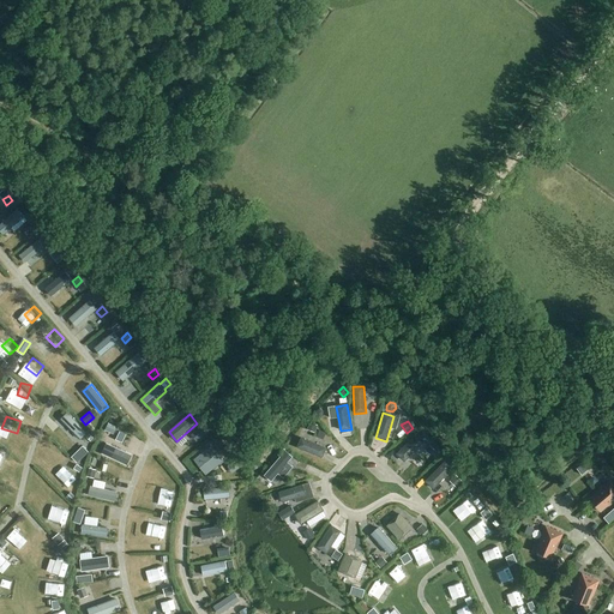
[(311,422),(308,429),(315,433),(318,426),(311,422)]
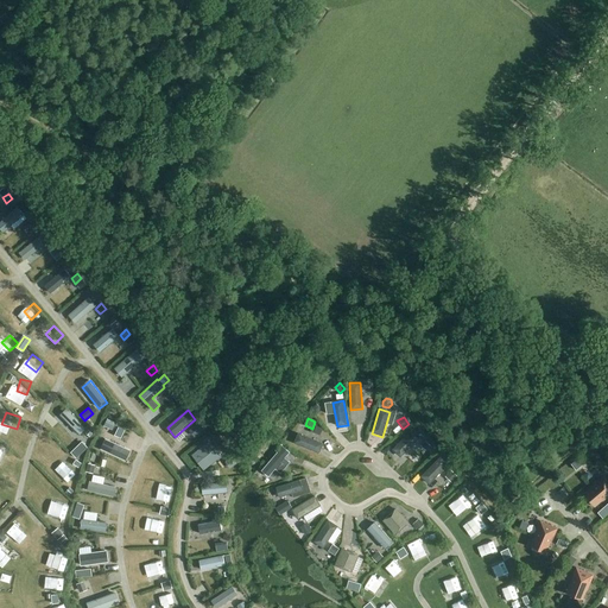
[(113,430),(116,424),(107,419),(105,426),(113,430)]
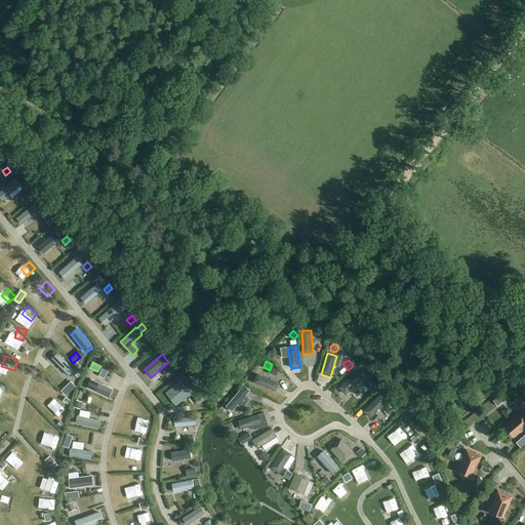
[(167,377),(176,369),(172,364),(163,372),(167,377)]
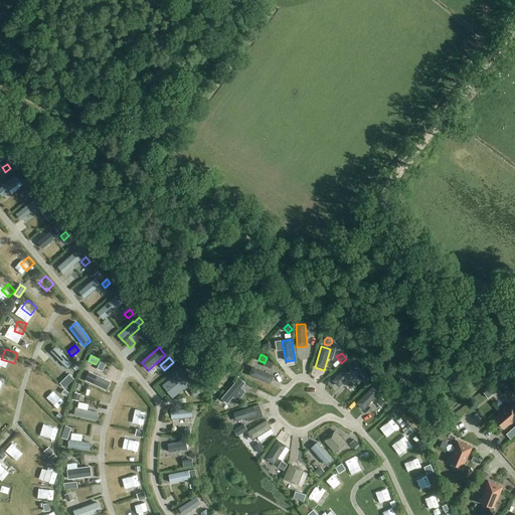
[(348,364),(332,381),(339,387),(355,371),(348,364)]
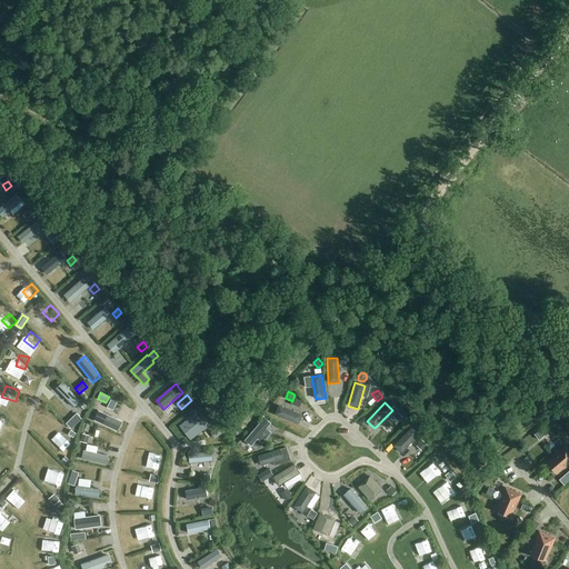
[(279,406),(276,415),(299,425),(303,416),(279,406)]
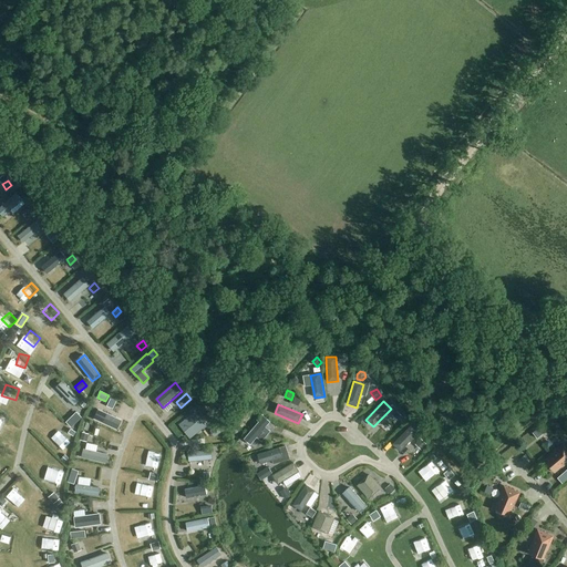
[(117,430),(123,421),(99,410),(94,419),(117,430)]
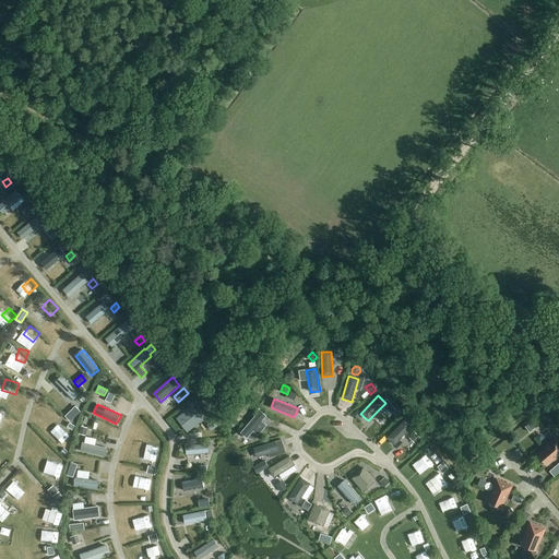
[(391,405),(387,409),(392,415),(395,411),(391,405)]
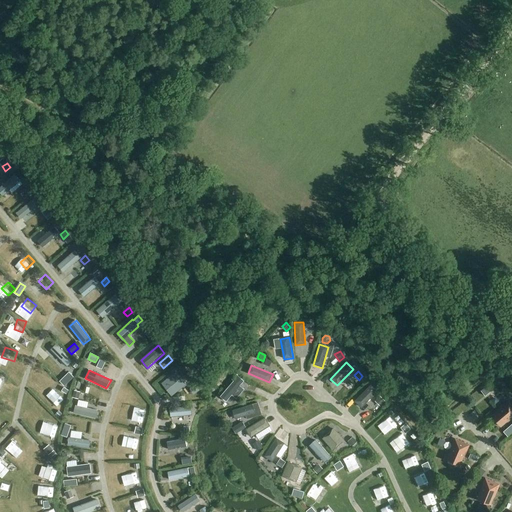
[(186,385),(176,372),(161,384),(165,388),(169,384),(176,393),(186,385)]
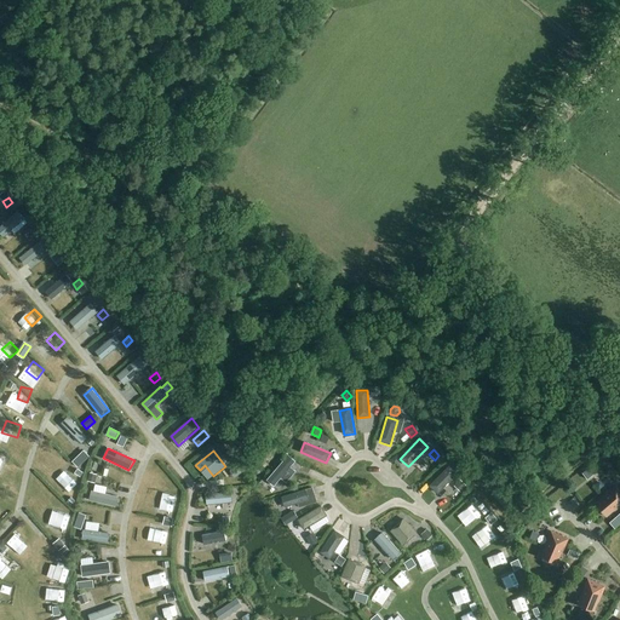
[(283,461),(267,481),(274,487),(281,478),(287,483),(293,475),(288,471),(291,468),(283,461)]
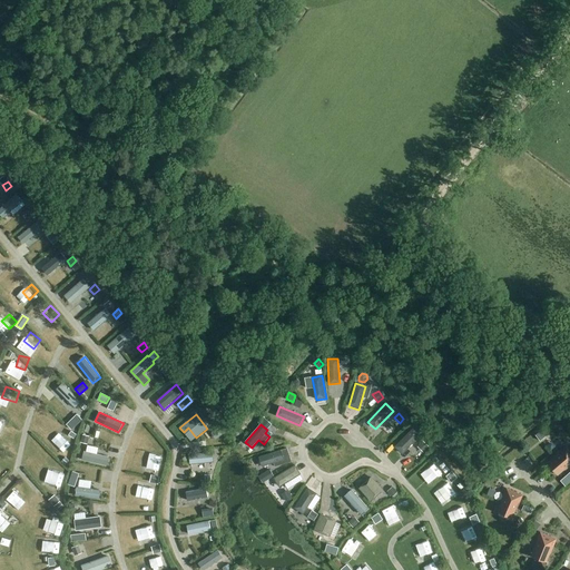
[(216,440),(222,435),(217,429),(212,433),(216,440)]
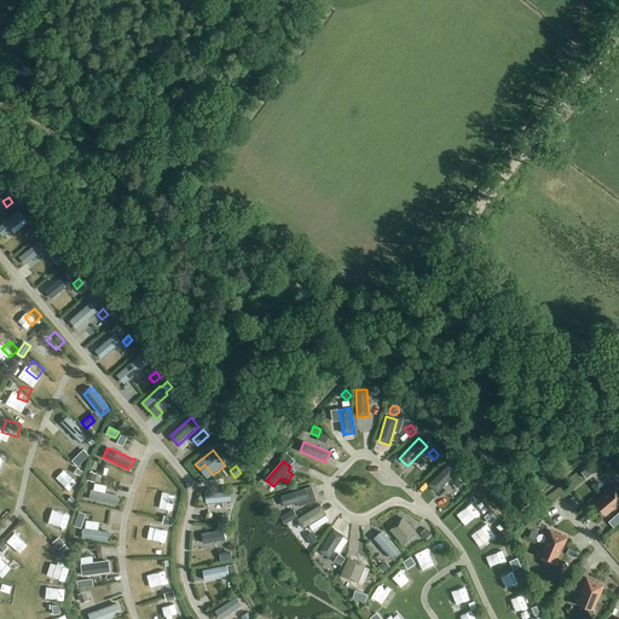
[(447,466),(428,486),(437,493),(456,474),(447,466)]
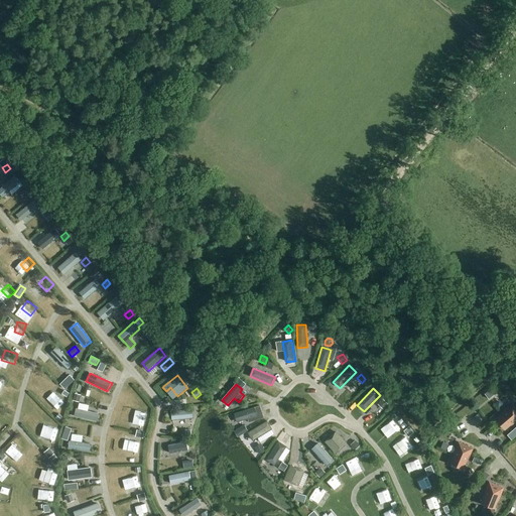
[(499,400),(496,396),(491,400),(494,404),(499,400)]
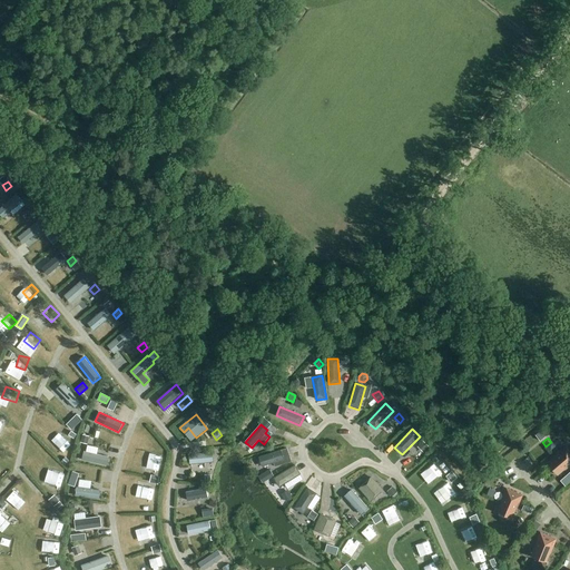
[(422,441),(418,446),(423,452),(429,446),(422,441)]
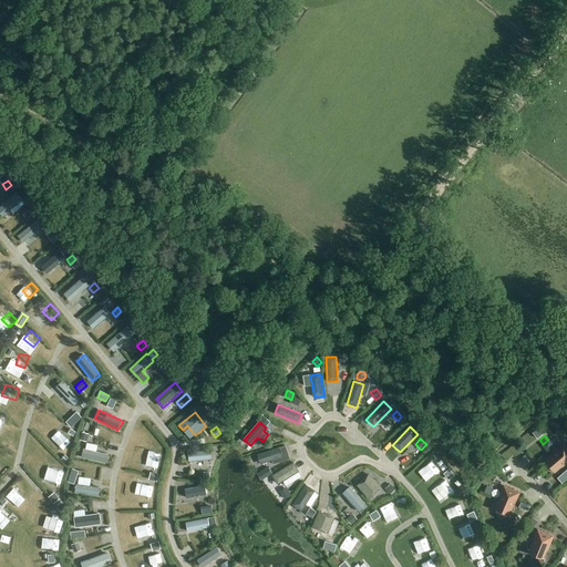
[(566,449),(563,444),(544,461),(555,473),(566,462),(566,449)]
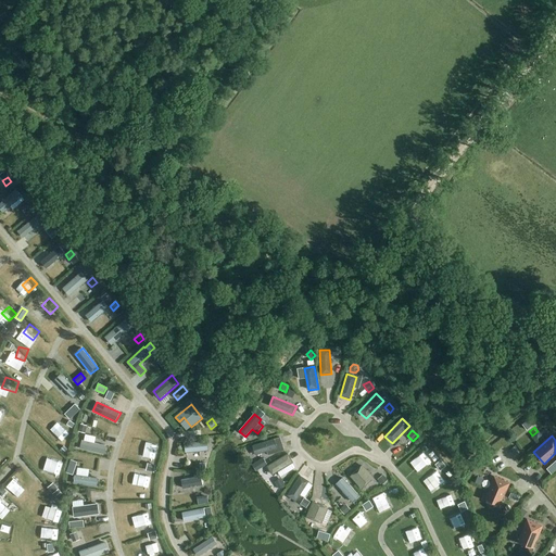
[(255,455),(267,452),(268,455),(283,450),(280,438),(274,439),(253,446),(255,455)]
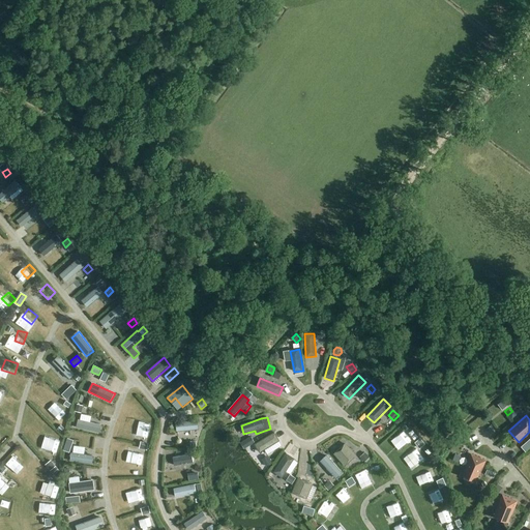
[(100,434),(101,425),(79,419),(77,428),(100,434)]
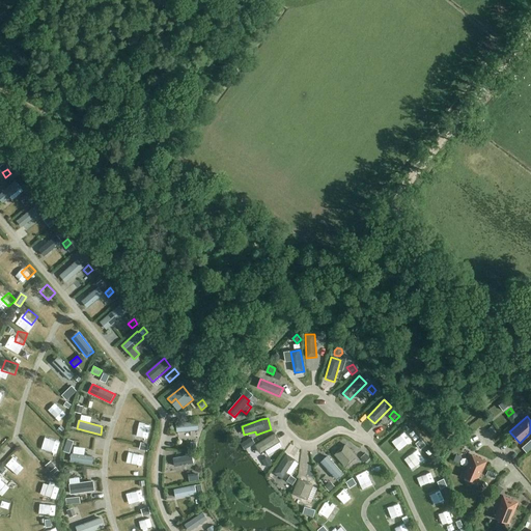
[(177,432),(199,430),(198,421),(176,423),(177,432)]
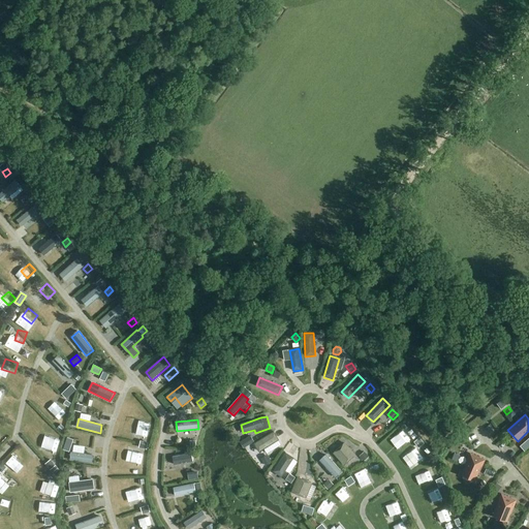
[(275,432),(254,444),(259,452),(279,440),(275,432)]
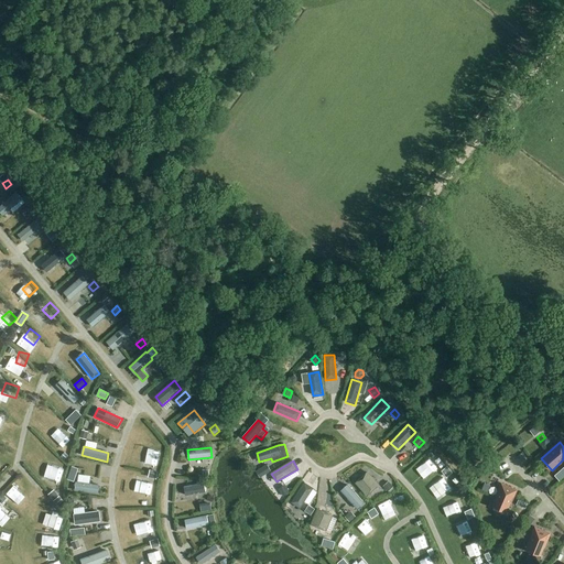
[(367,472),(355,484),(366,497),(379,485),(367,472)]
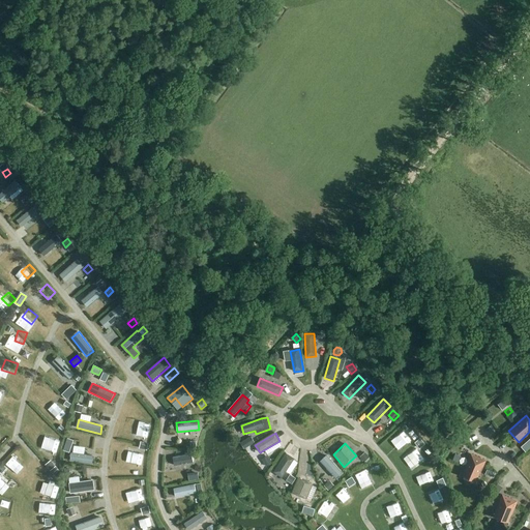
[(418,449),(423,455),(429,450),(423,445),(418,449)]
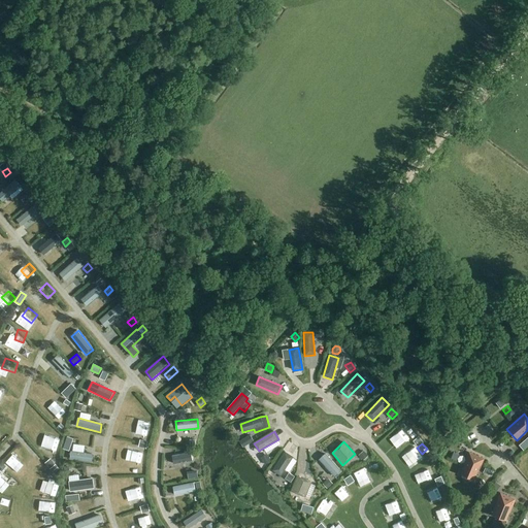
[(368,456),(363,451),(358,455),(363,460),(368,456)]
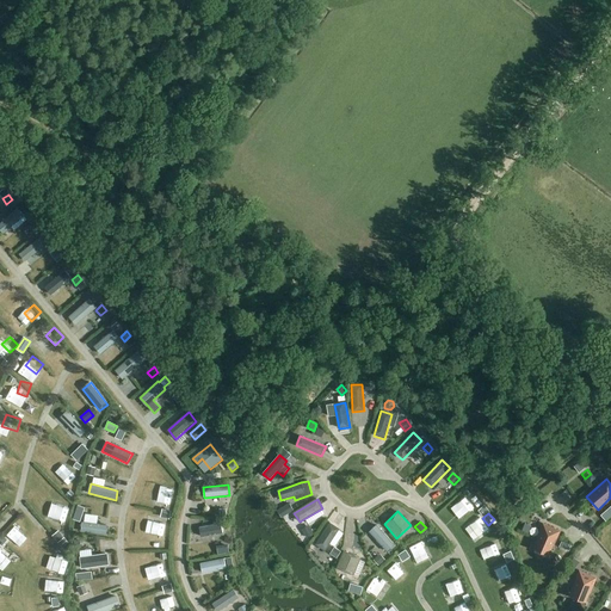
[(106,536),(107,526),(82,523),(81,532),(106,536)]
